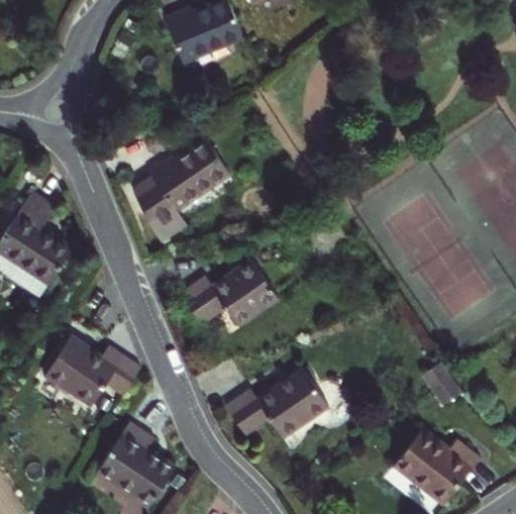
[(189,8),(164,19),(182,63),(241,37),(226,1),(193,14),(189,8)]
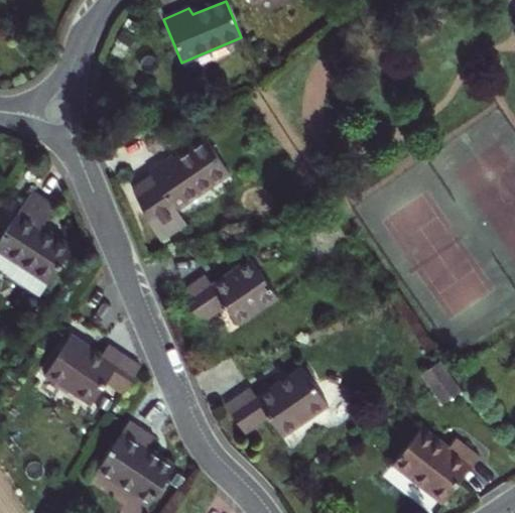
[(228,174),(206,142),(174,163),(170,157),(148,173),(150,177),(132,190),(134,196),(146,215),(143,217),(161,244),(186,226),(175,211),(228,174)]
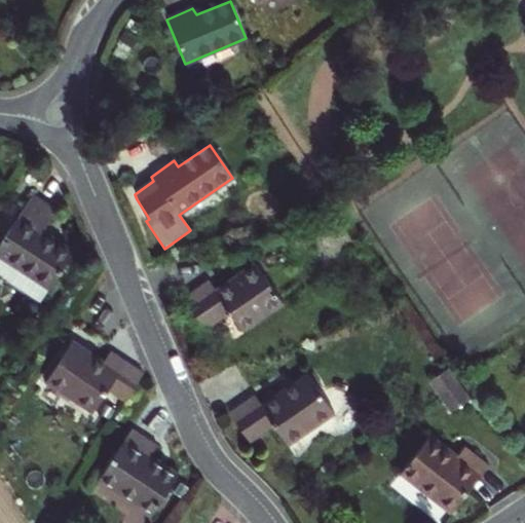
[(55,212),(32,197),(0,246),(0,258),(21,271),(11,287),(40,305),(49,290),(51,290),(74,256),(41,234),(55,212)]
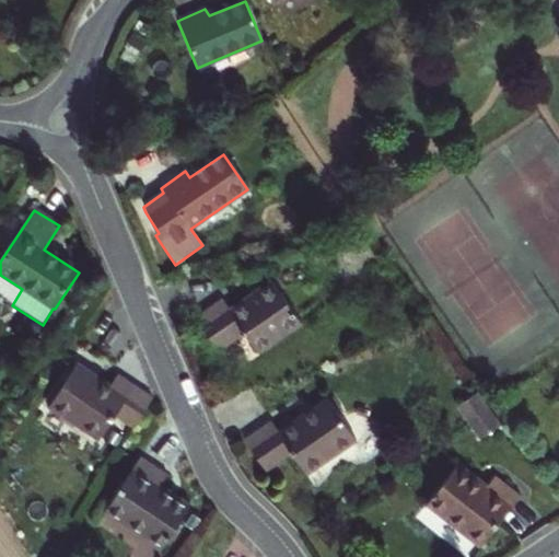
[(22,289),(0,275),(0,298),(12,305),(22,289)]
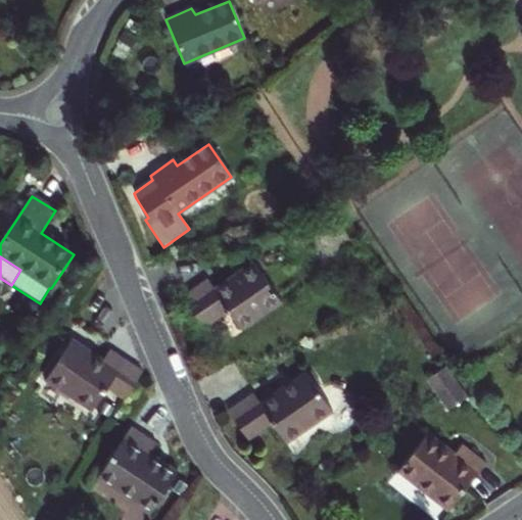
[(280,302),(254,266),(216,292),(208,281),(183,299),(203,328),(228,312),(241,329),(280,302)]
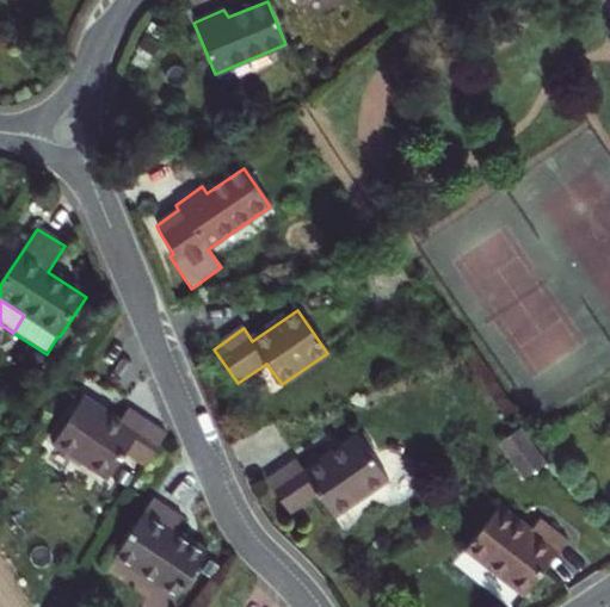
[(145,469),(167,435),(128,410),(119,422),(82,400),(53,445),(110,481),(125,457),(145,469)]
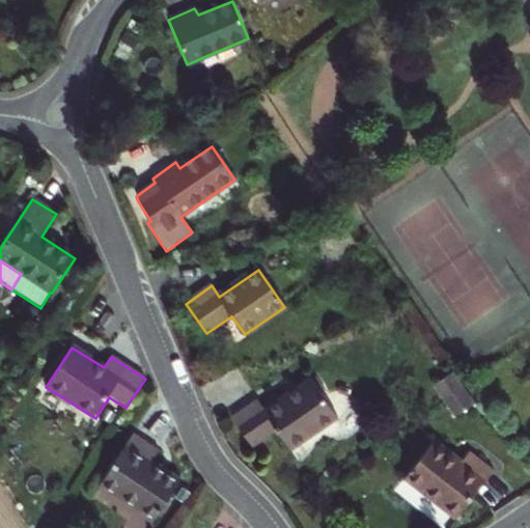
[(434,387),(444,403),(461,391),(450,374),(434,387)]
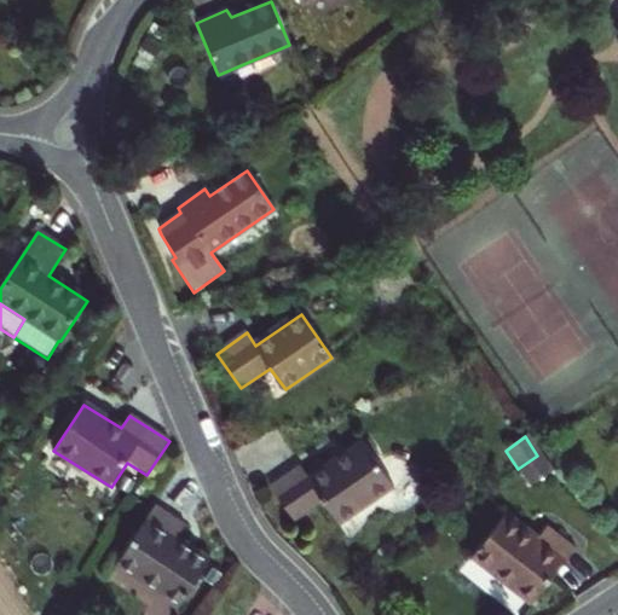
[(299,466),(269,488),(294,523),(324,503),(339,523),(392,487),(362,442),(309,479),(299,466)]
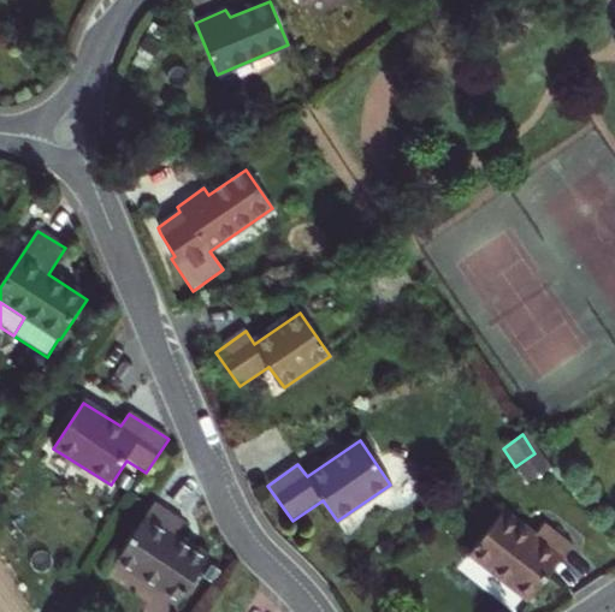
[(548,471),(534,453),(515,467),(528,483),(548,471)]
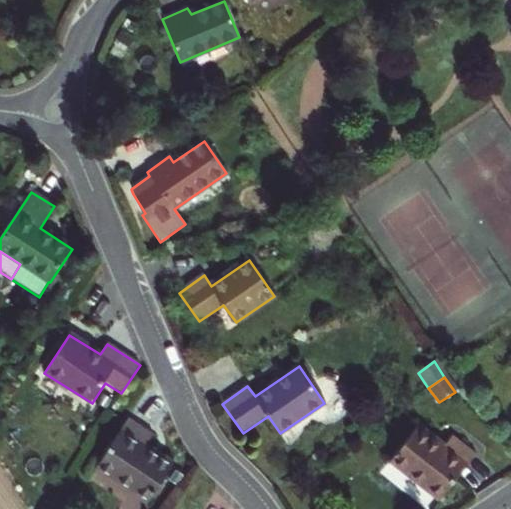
[(128,420),(96,468),(148,501),(174,463),(145,445),(152,435),(128,420)]
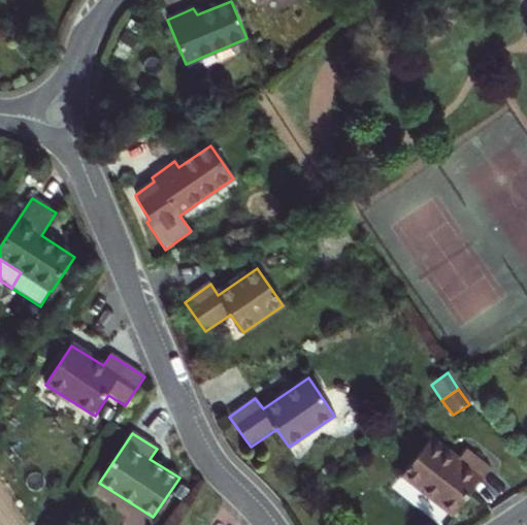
[(453,516),(469,495),(489,469),(465,451),(458,461),(431,439),(401,476),(453,516)]
